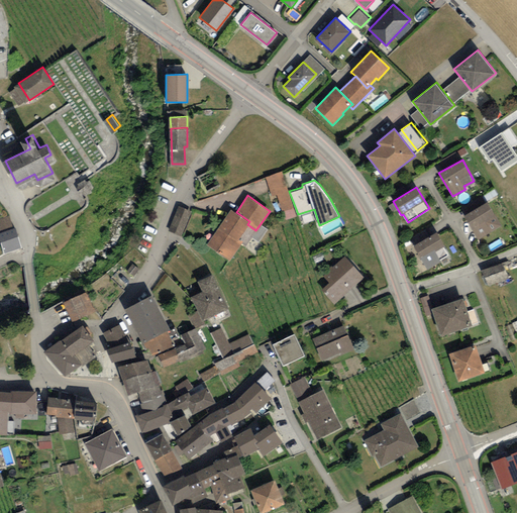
[(488,202),(464,214),(478,239),(491,232),(490,229),(501,223),(495,212),(493,213),(488,202)]
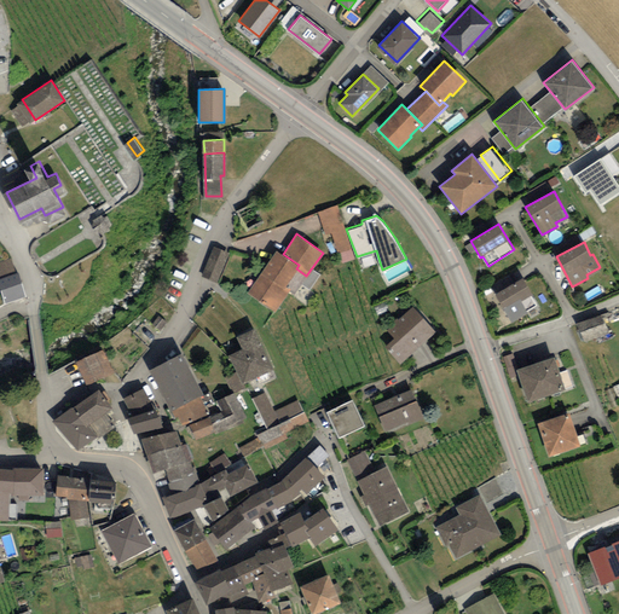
[(207,276),(219,281),(230,250),(218,247),(207,276)]
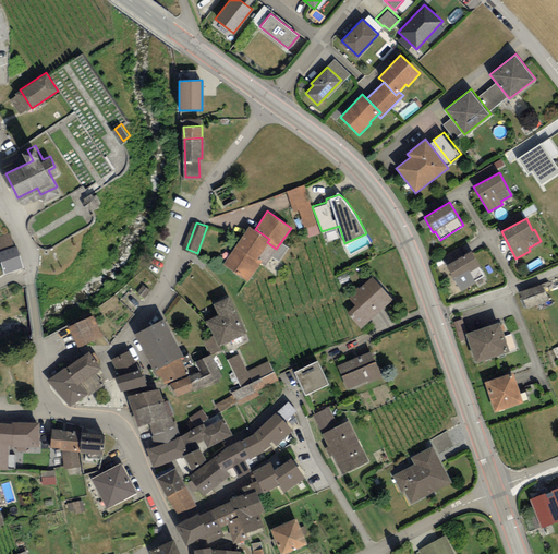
[(255,229),(249,225),(222,263),(247,280),(262,261),(256,257),(267,242),(269,239),(255,229)]
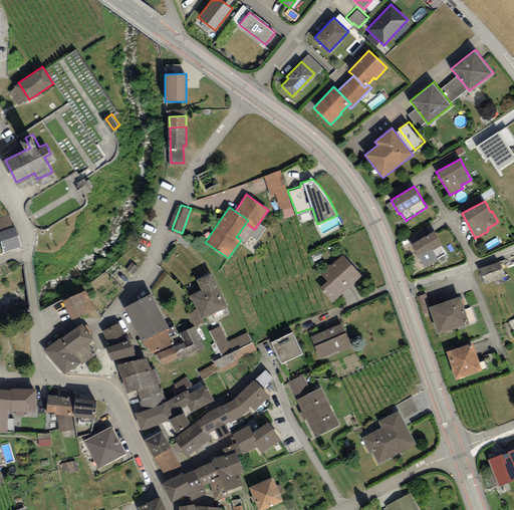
[(8,212),(0,214),(0,239),(3,251),(21,246),(14,224),(11,225),(8,212)]
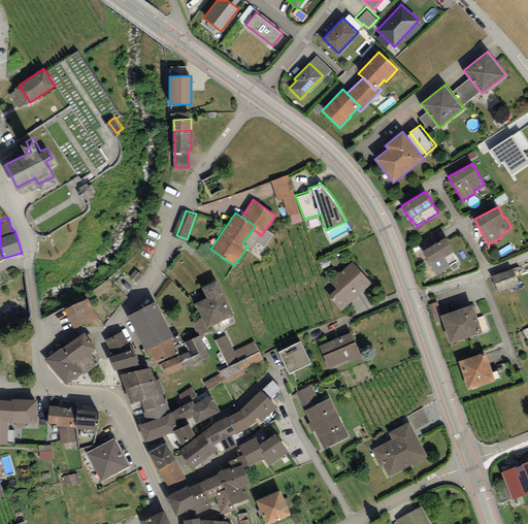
[(330,236),(342,232),(340,225),(328,229),(330,236)]
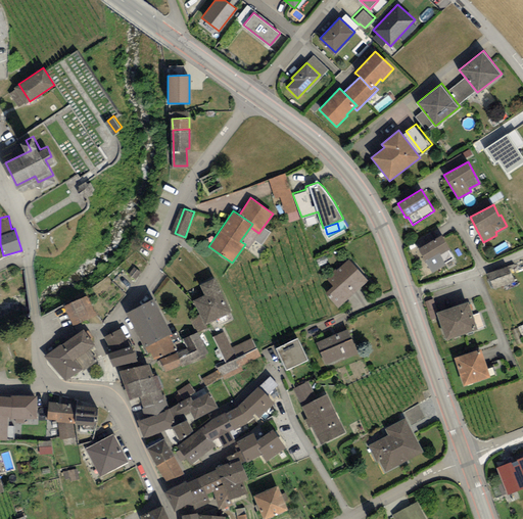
[(441,235),(418,248),(432,273),(446,264),(444,262),(454,256),(448,249),(449,248),(441,235)]
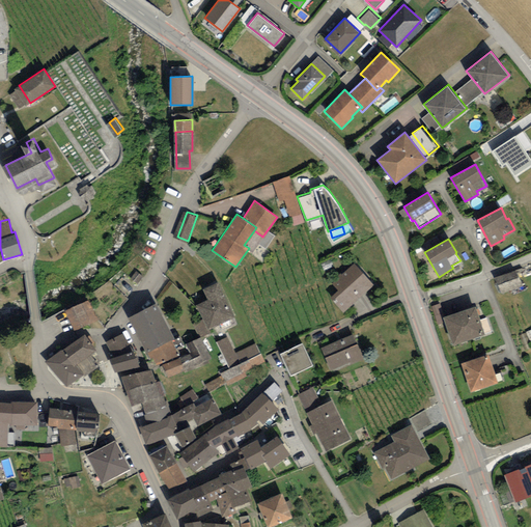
[(373,284),(355,261),(332,281),(338,289),(330,296),(342,311),(373,284)]
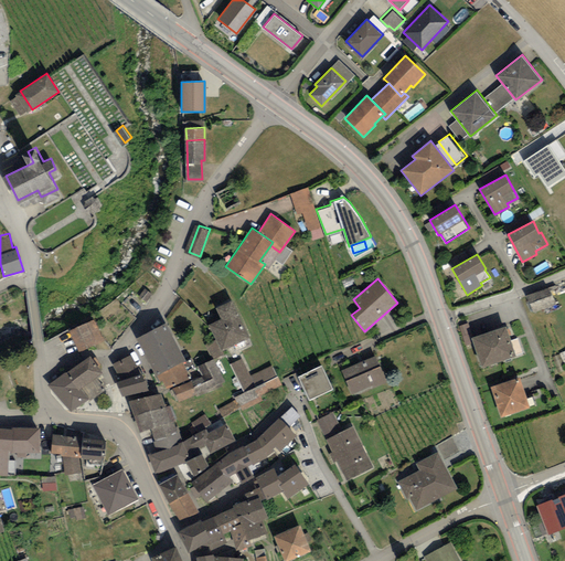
[(526,295),(533,310),(555,303),(548,286),(526,295)]
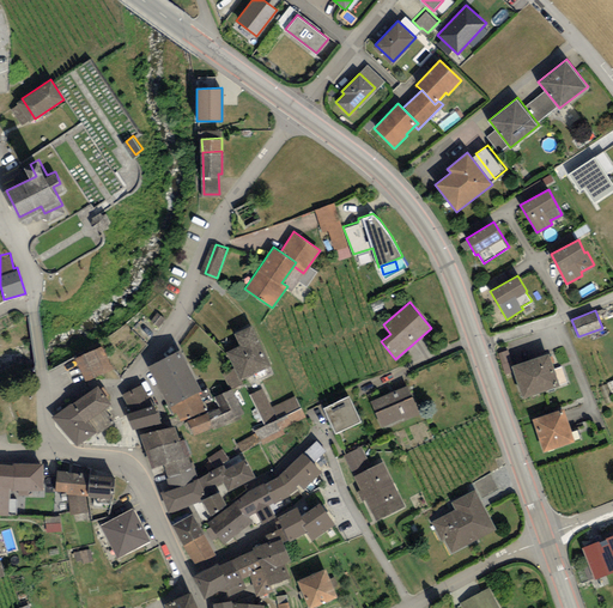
[(240,380),(271,365),(252,326),(235,333),(240,346),(226,352),(240,380)]
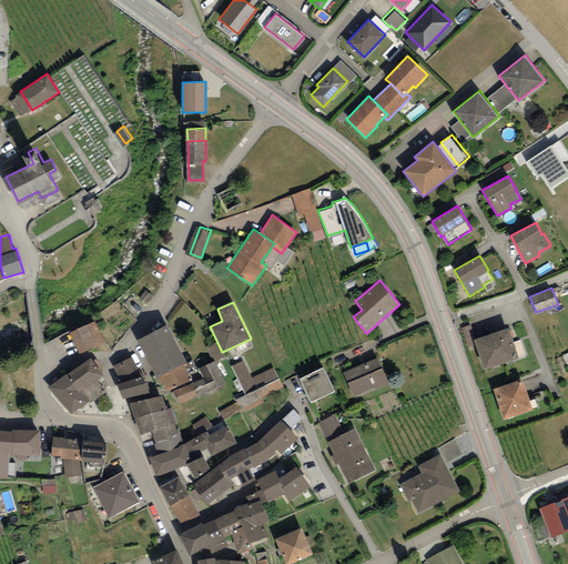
[(94,322),(74,332),(82,350),(103,340),(94,322)]
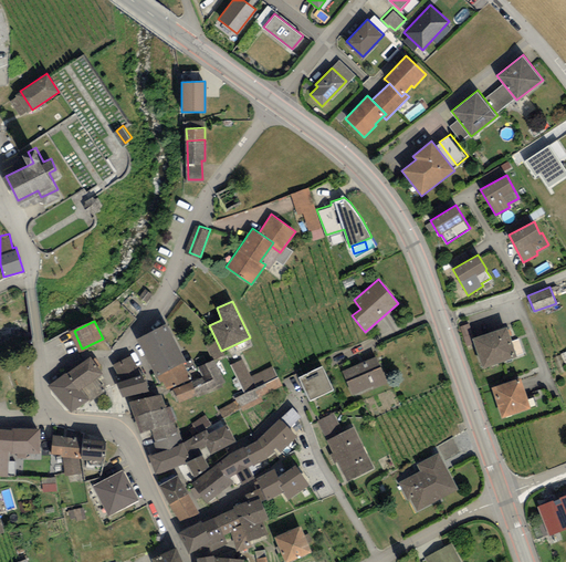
[(166,324),(136,340),(156,376),(182,363),(186,361),(166,324)]
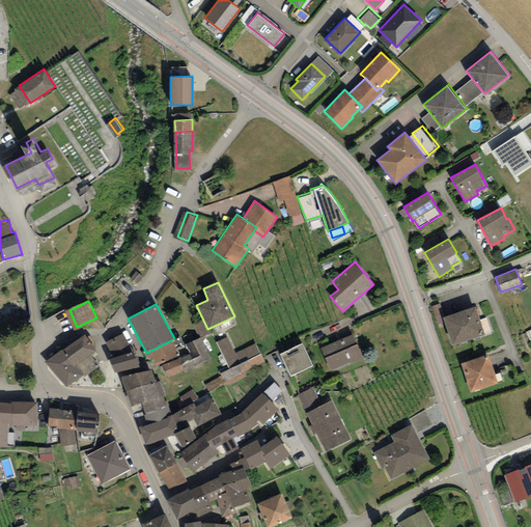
[(475,306),(443,316),(453,345),(484,334),(475,306)]
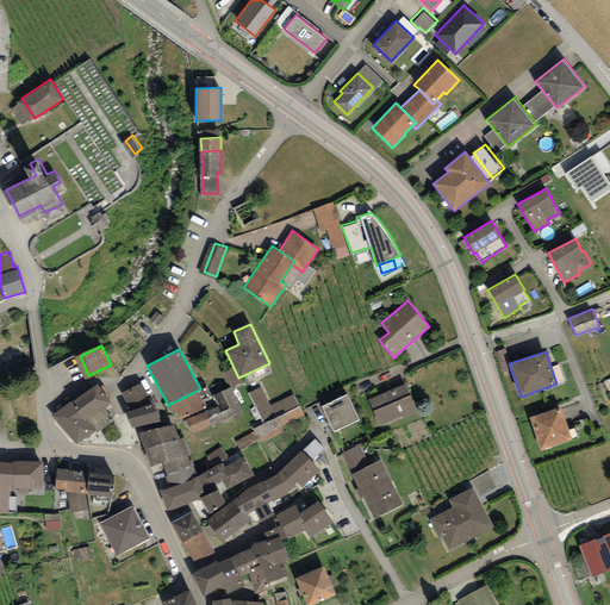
[(143,381),(120,391),(129,410),(151,401),(153,401),(143,381)]
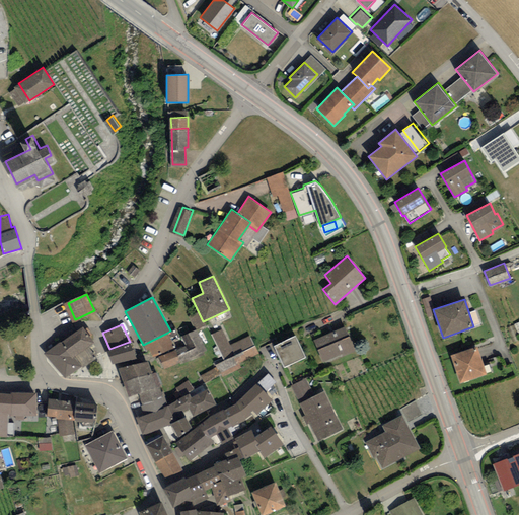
[(313,337),(323,362),(355,350),(346,324),(313,337)]
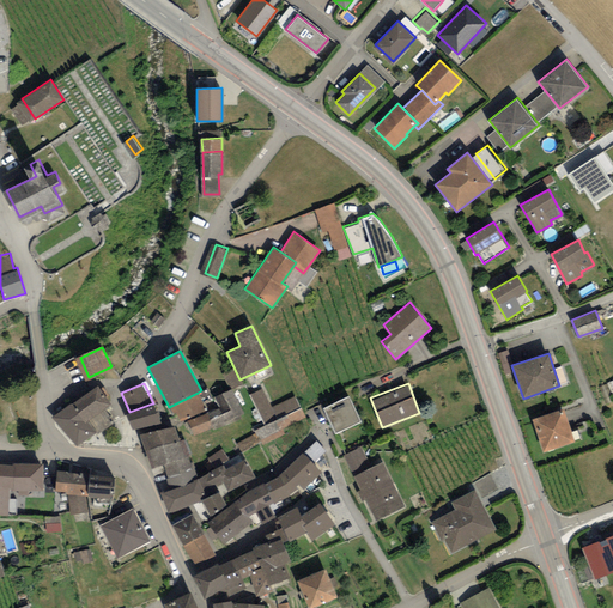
[(98,384),(74,402),(96,432),(114,419),(105,408),(113,403),(98,384)]
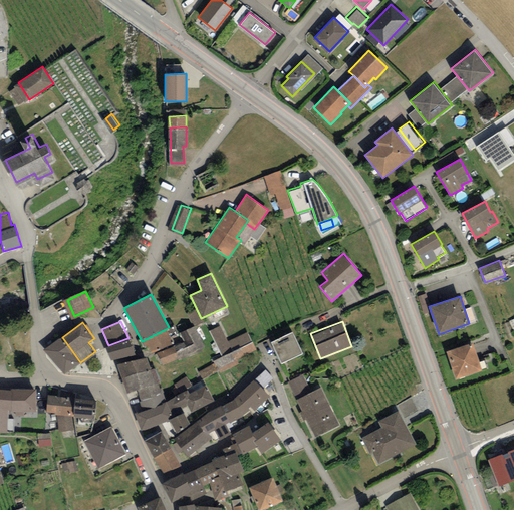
[(184,340),(158,352),(162,365),(206,345),(195,324),(180,331),(184,340)]
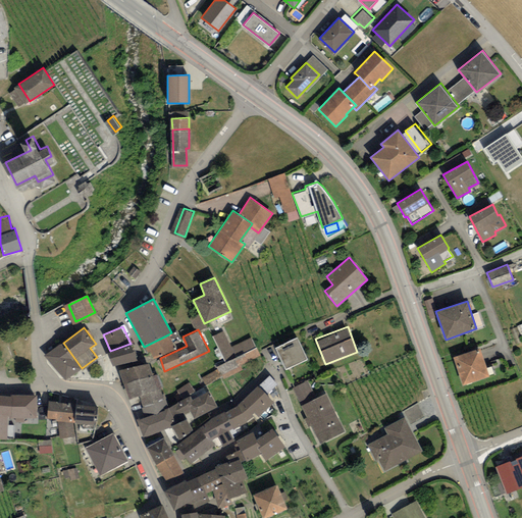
[(226,359),(257,345),(253,335),(231,345),(224,330),(215,334),(226,359)]
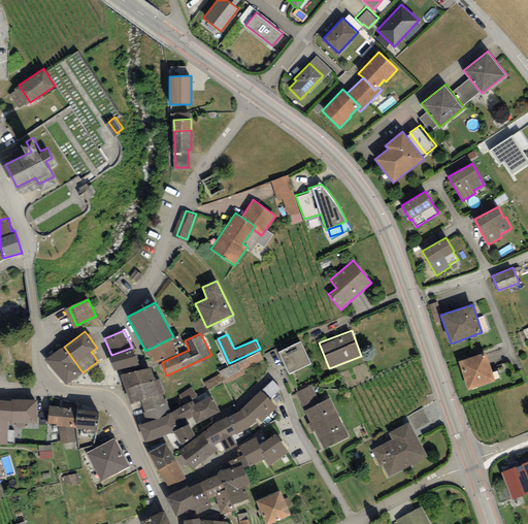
[(177,353),(170,338),(145,351),(149,356),(151,355),(155,364),(177,353)]
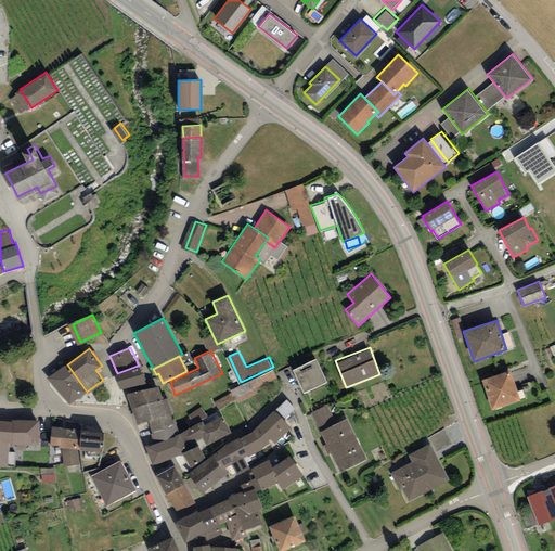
[(293,369),(304,393),(326,382),(315,359),(293,369)]
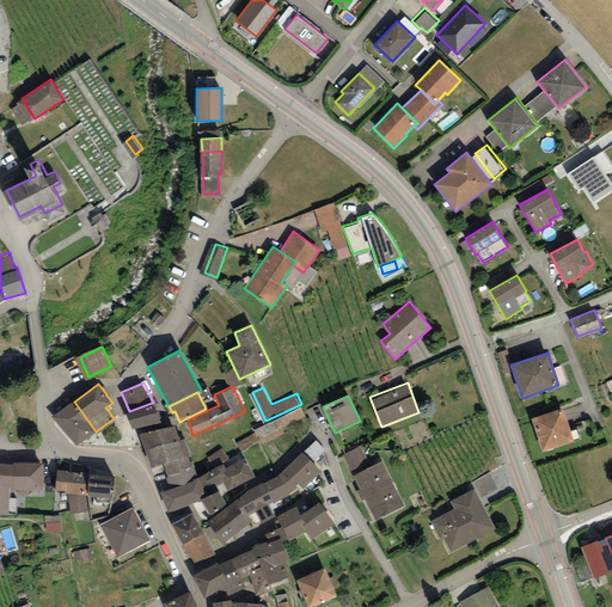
[(74,402),(72,400),(53,415),(75,446),(96,431),(74,402)]
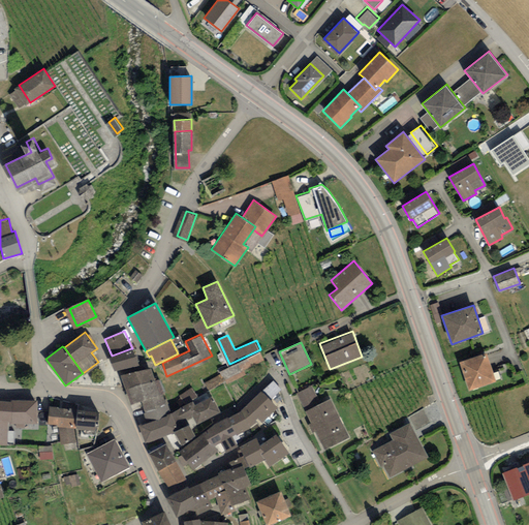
[(138,366),(131,348),(112,356),(107,358),(113,371),(138,366)]
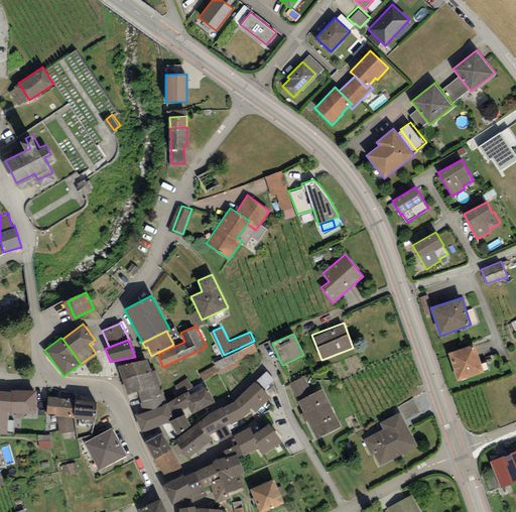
[(474,344),(448,353),(457,379),(483,371),(474,344)]
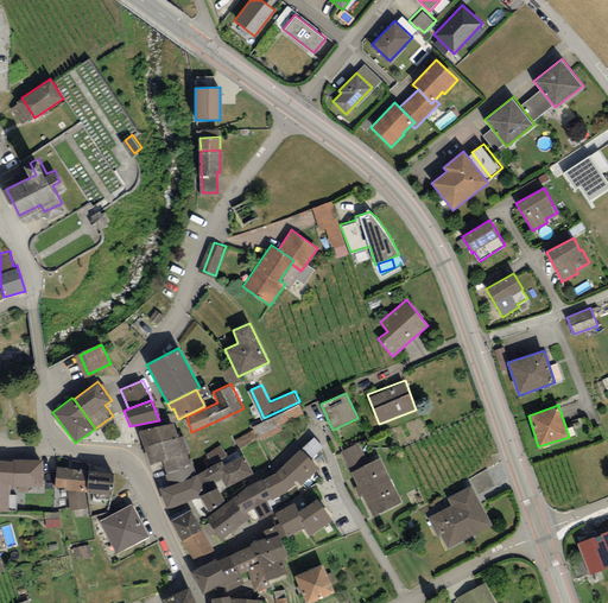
[(140,431),(145,448),(177,437),(172,421),(140,431)]
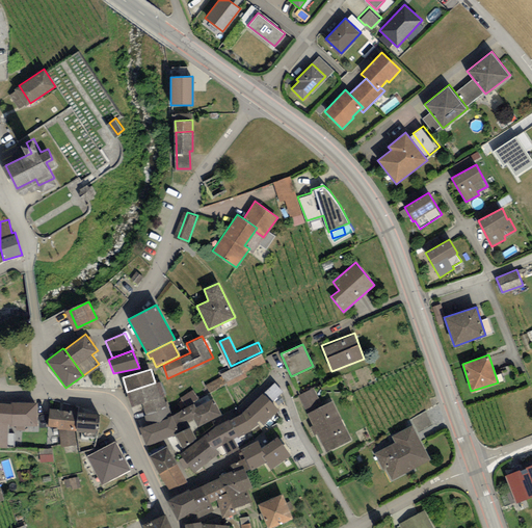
[(209,383),(213,391),(228,384),(224,375),(209,383)]
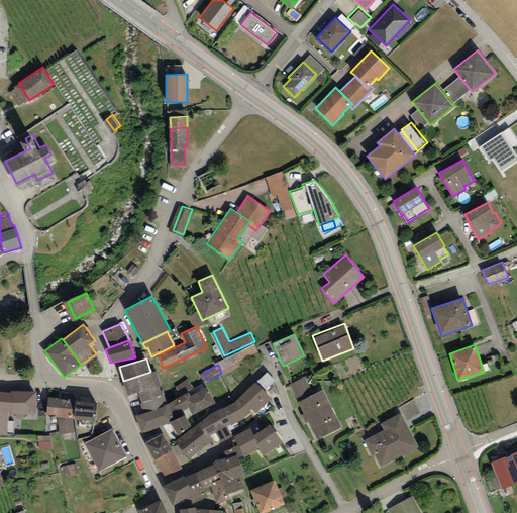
[(139,393),(142,403),(163,395),(154,371),(150,372),(123,381),(128,397),(139,393)]
